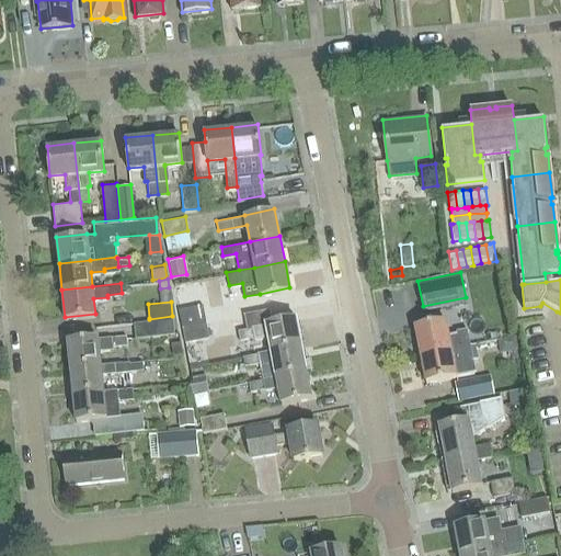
[(182,324),(206,319),(203,302),(179,307),(182,324)]
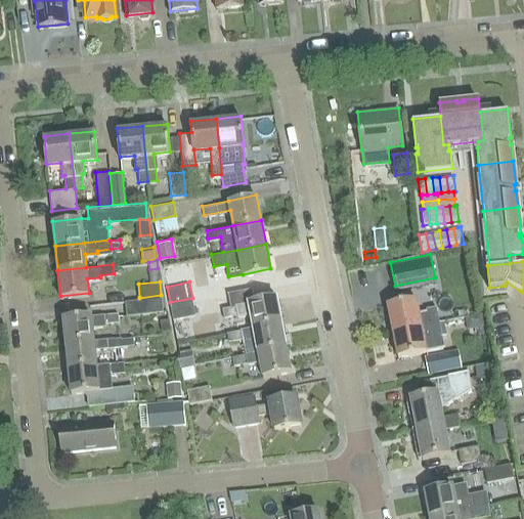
[(139,297),(125,299),(126,313),(163,309),(161,295),(139,298),(139,297)]
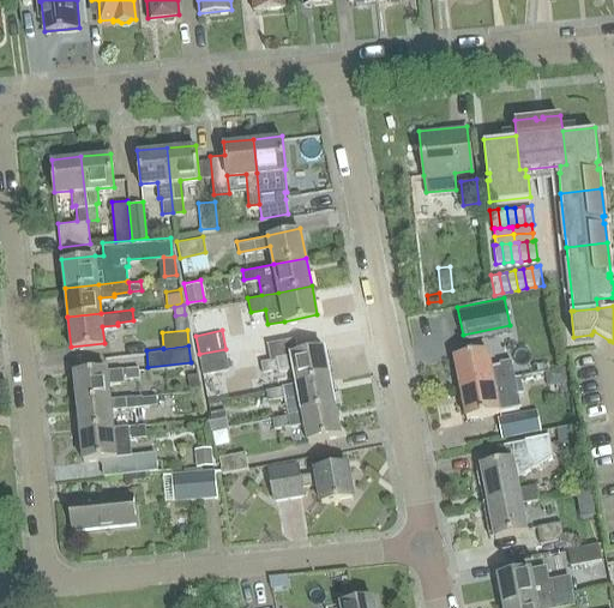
[(275,356),(260,359),(262,369),(277,366),(278,369),(293,366),(296,381),(329,375),(323,345),(290,353),(275,355),(275,356)]
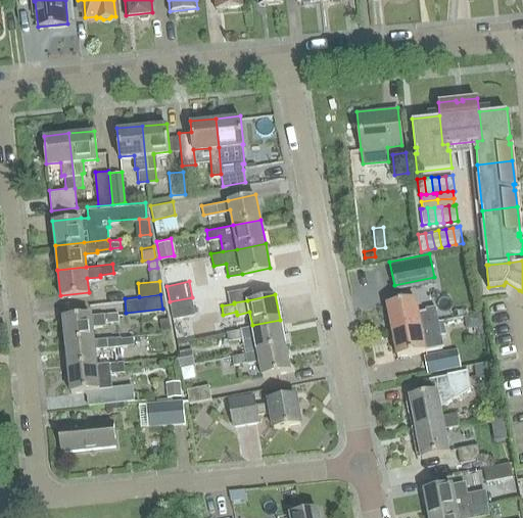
[(391,327),(420,322),(428,320),(439,318),(436,304),(425,307),(425,308),(418,309),(415,295),(386,301),(391,327)]
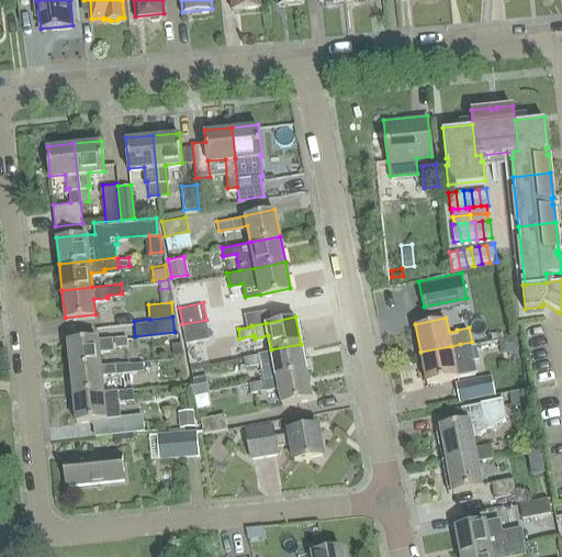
[(210,335),(206,320),(182,324),(184,341),(210,335)]
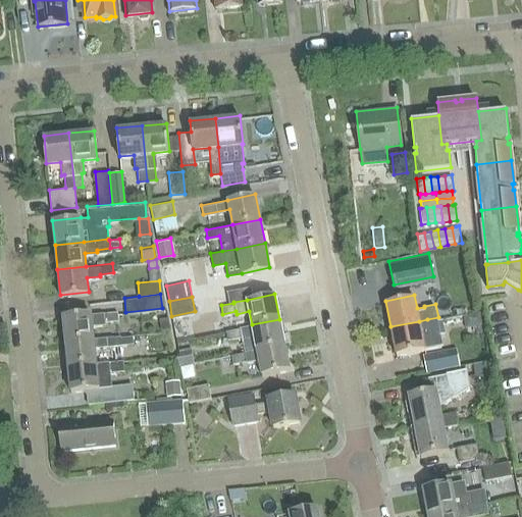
[(62,315),(65,340),(94,337),(92,324),(105,323),(104,320),(118,318),(117,310),(91,312),(62,315)]
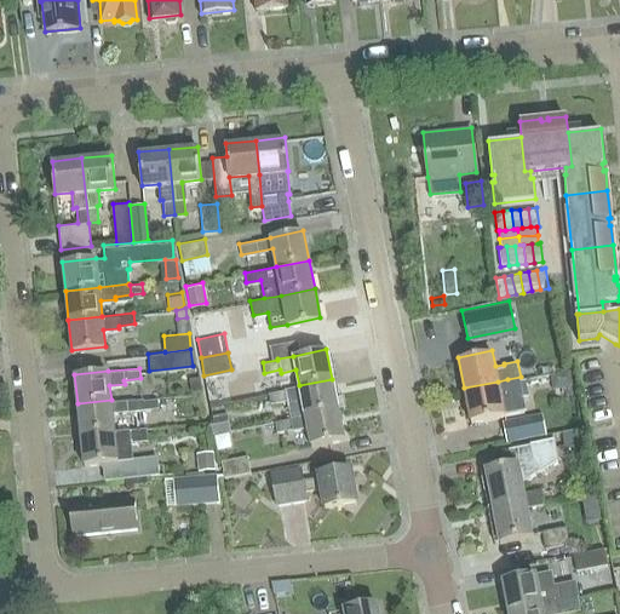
[(470,419),(504,413),(501,397),(523,394),(521,377),(507,379),(498,382),(464,388),(470,419)]
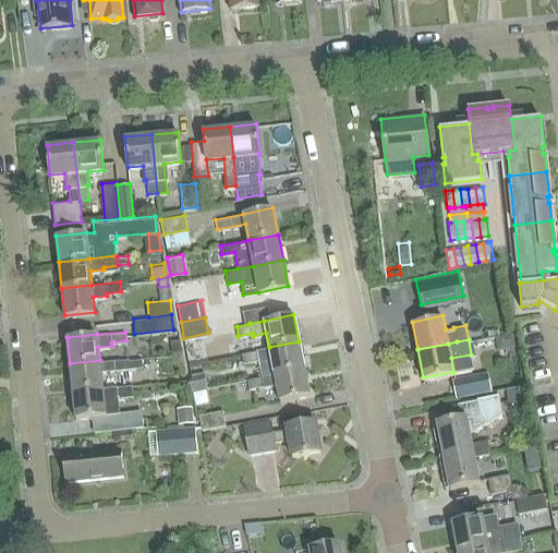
[(211,340),(191,343),(192,358),(213,356),(211,340)]
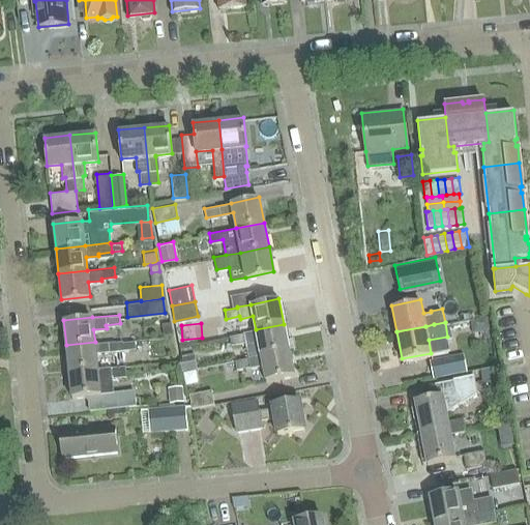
[(256,329),(243,331),(245,341),(248,356),(260,354),(289,348),(284,324),(256,329)]
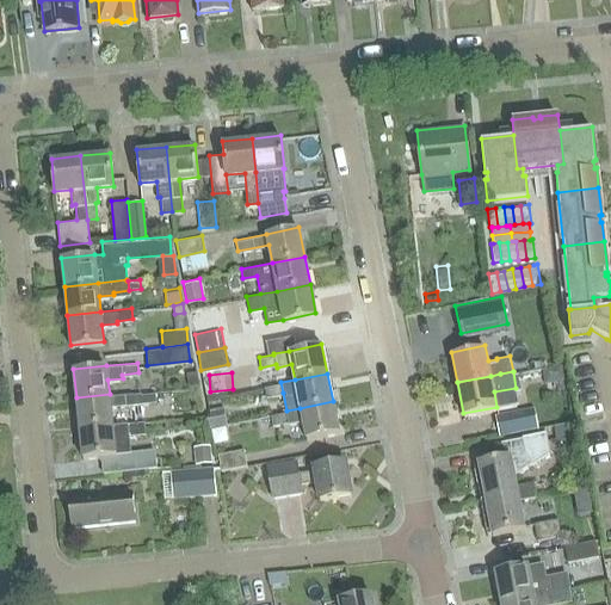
[(281,382),(264,386),(265,395),(283,393),(281,382)]
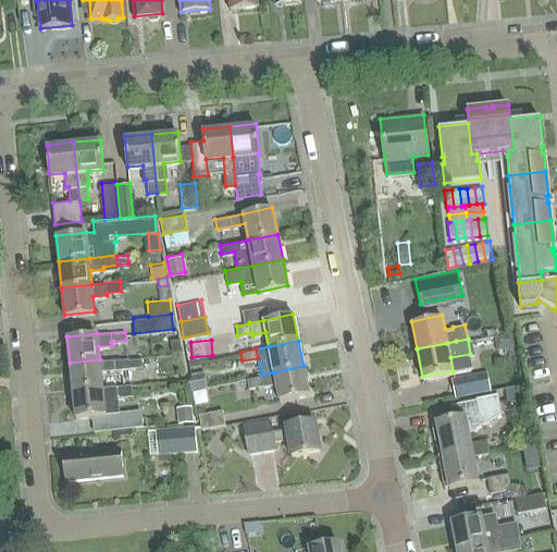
[(128,366),(128,358),(127,357),(100,359),(70,363),(72,389),(102,385),(101,369),(128,367),(128,366)]
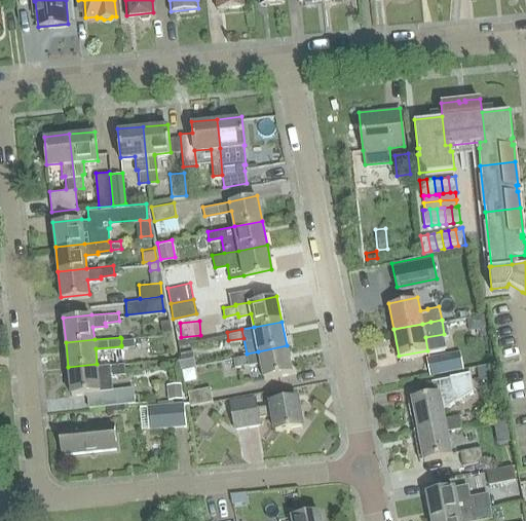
[(232,356),(222,358),(224,366),(233,364),(234,365),(247,362),(248,364),(260,362),(263,376),(292,370),(287,345),(258,351),(247,354),(232,356)]
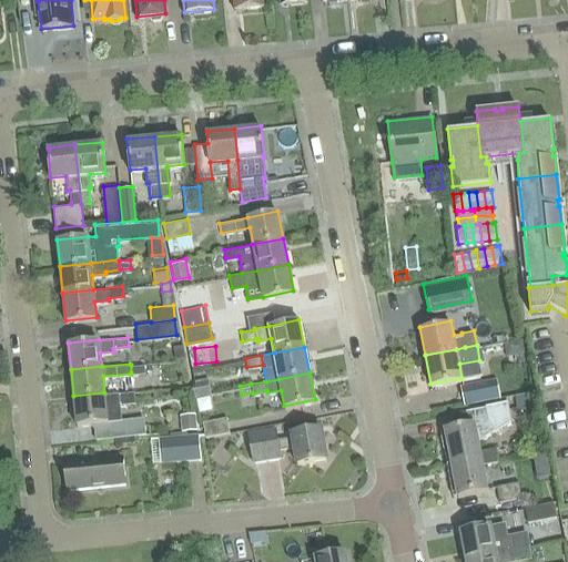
[(499,395),(496,375),(459,382),(464,402),(499,395)]
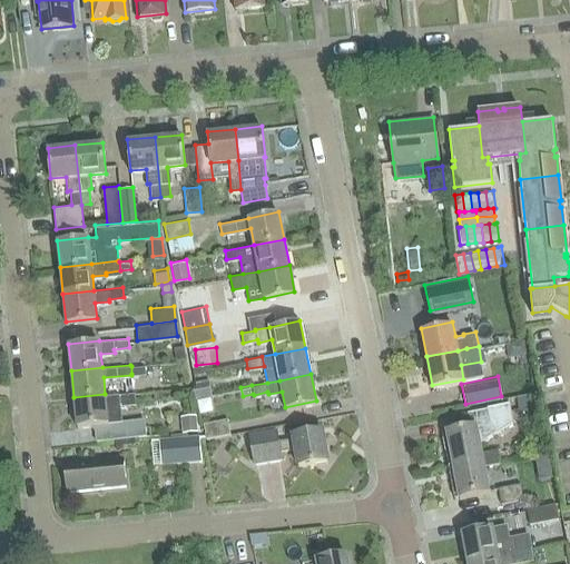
[(196,385),(194,385),(196,396),(210,394),(210,393),(208,382),(207,377),(195,379),(196,385)]
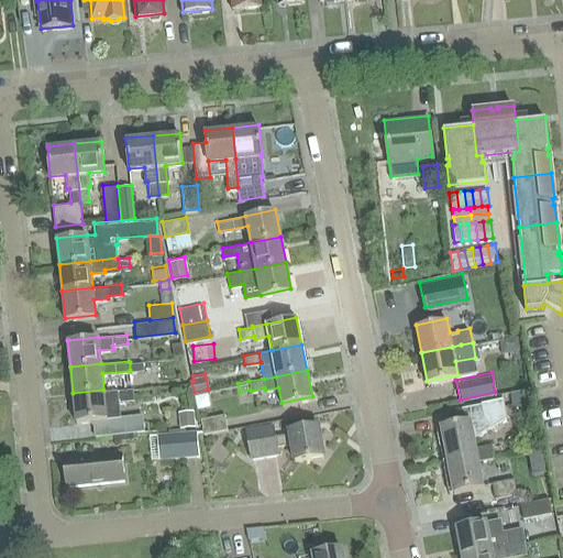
[(527,386),(508,390),(511,404),(529,401),(527,386)]
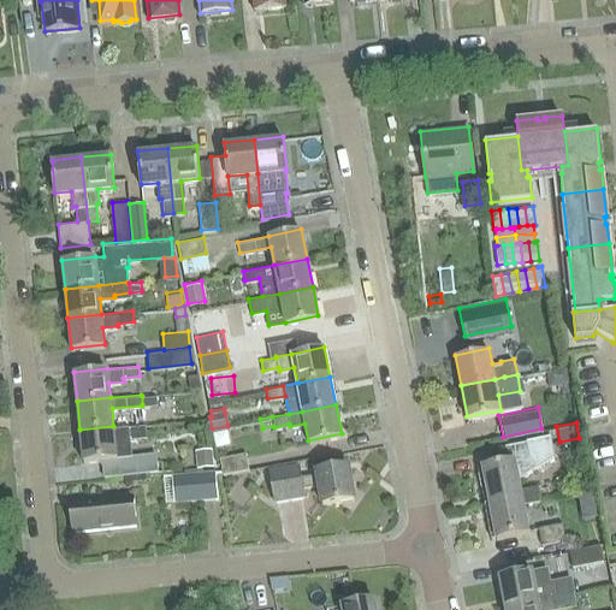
[(104,474),(140,471),(158,469),(157,451),(131,454),(129,436),(146,433),(144,424),(113,426),(80,430),(83,460),(102,457),(104,474)]
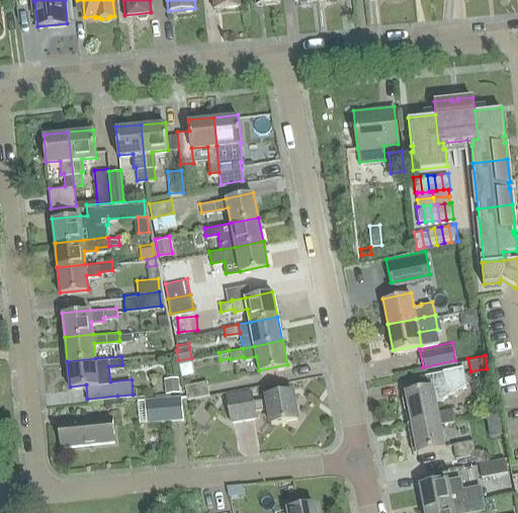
[(451,392),(466,382),(462,364),(442,368),(442,369),(411,375),(413,390),(405,392),(406,393),(402,394),(405,410),(409,409),(411,421),(452,413),(451,407),(437,410),(435,400),(450,391),(451,392)]
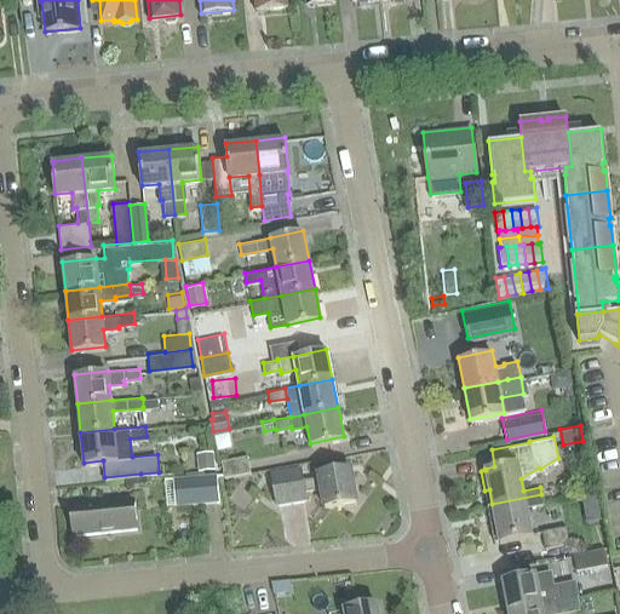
[(197,469),(211,468),(216,466),(213,448),(195,451),(197,469)]
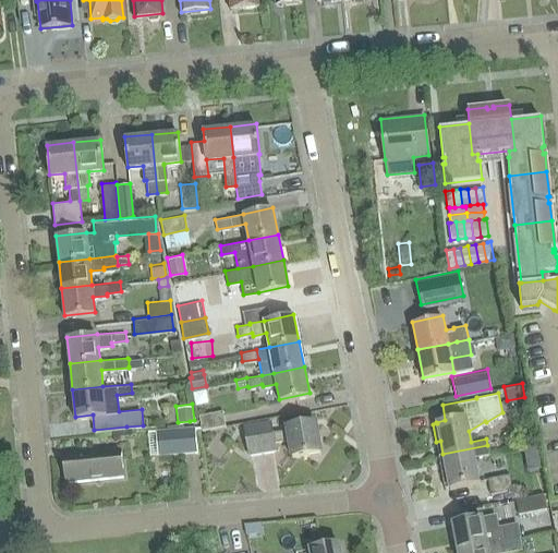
[(202,428),(225,423),(221,409),(198,413),(202,428)]
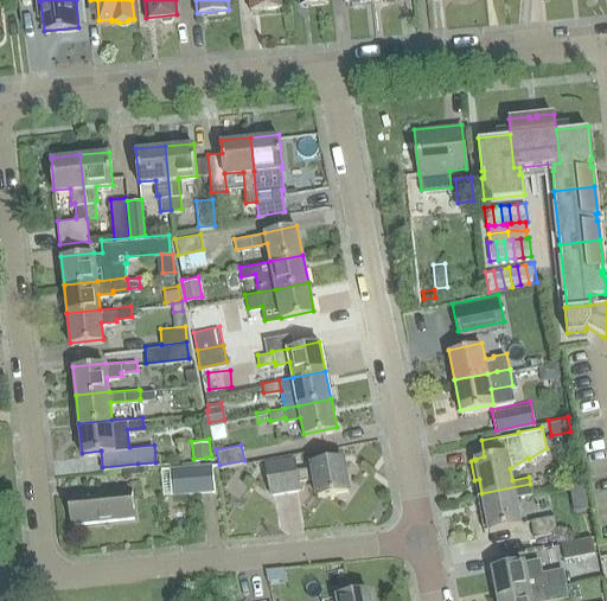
[(317,494),(347,490),(343,456),(312,462),(312,466),(296,468),(294,456),(264,462),(270,492),(300,487),(298,478),(314,475),(317,494)]
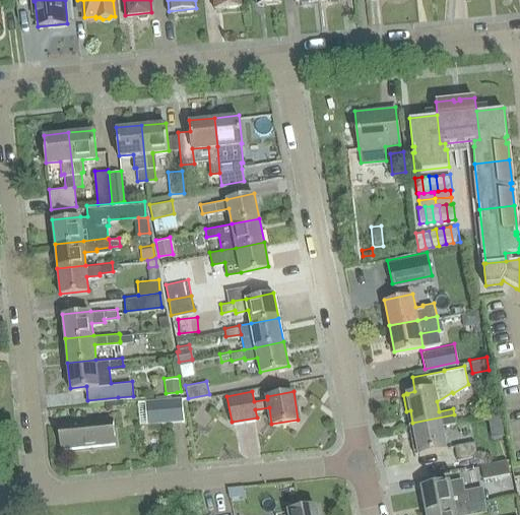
[(183,416),(181,394),(144,398),(146,421),(183,416)]
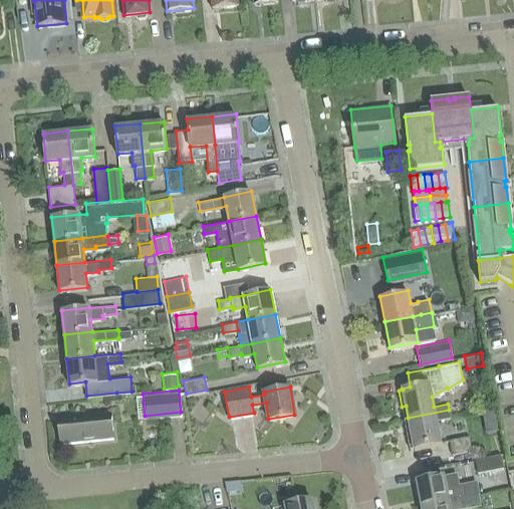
[(414,448),(441,443),(436,418),(450,416),(449,410),(408,418),(410,430),(407,431),(410,447),(414,446),(414,448)]
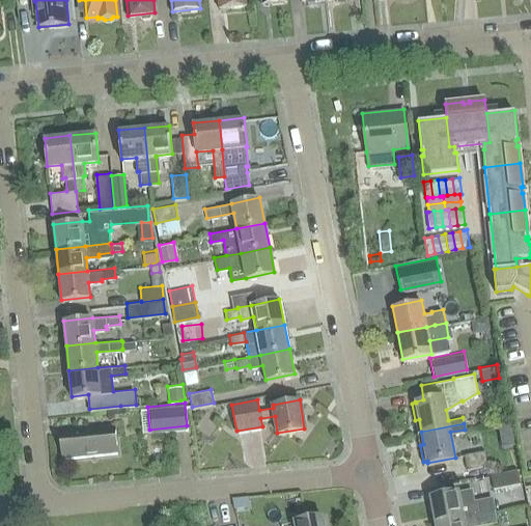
[(62,455),(116,449),(114,424),(60,431),(62,455)]
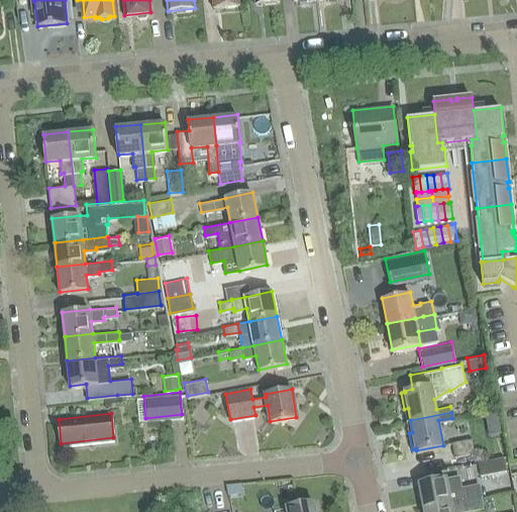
[(454,454),(475,450),(472,437),(451,440),(454,454)]
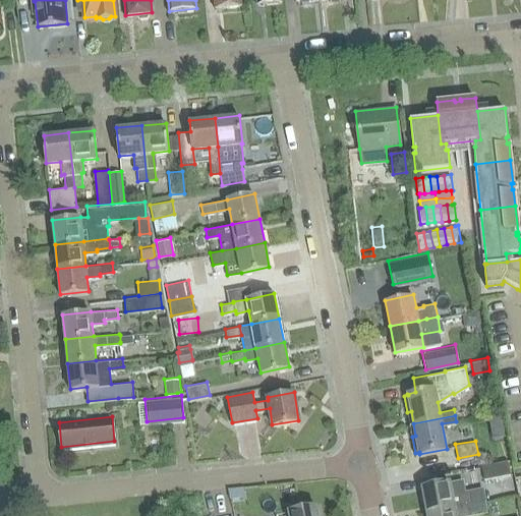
[(483,477),(510,472),(507,458),(481,463),(483,477)]
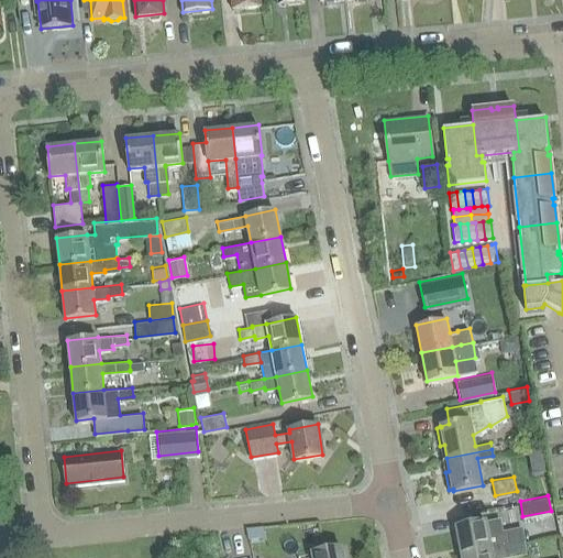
[(523,539),(523,540),(525,540),(521,525),(503,528),(500,517),(455,526),(461,553),(523,539)]
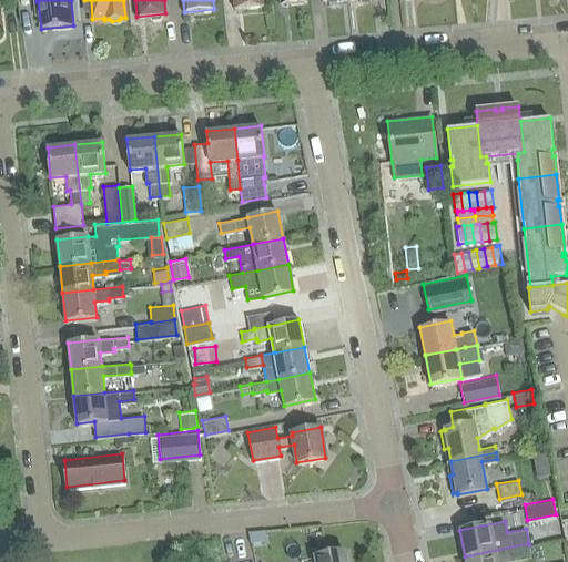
[(465,561),(504,561),(531,557),(528,544),(528,543),(465,557),(465,561)]
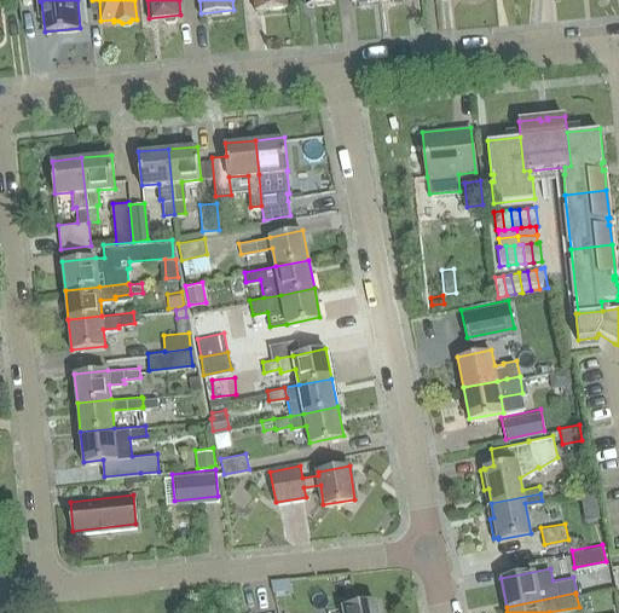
[(343,612),(377,612),(375,600),(342,606),(343,612)]
